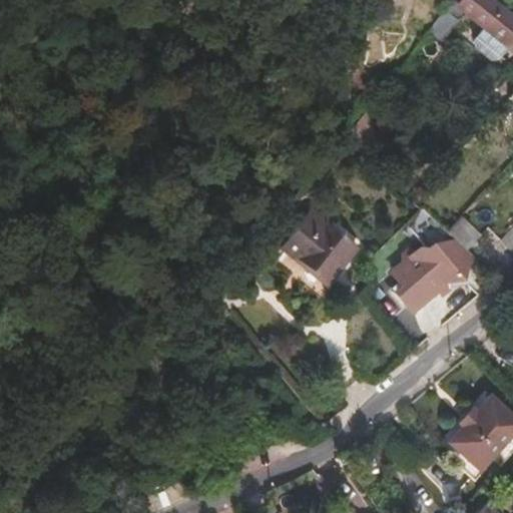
[(512,16),(492,0),(452,0),(433,27),(444,35),(455,22),(452,19),(461,4),(485,24),(482,27),(483,28),(497,40),(508,49),(512,53),(512,16)]
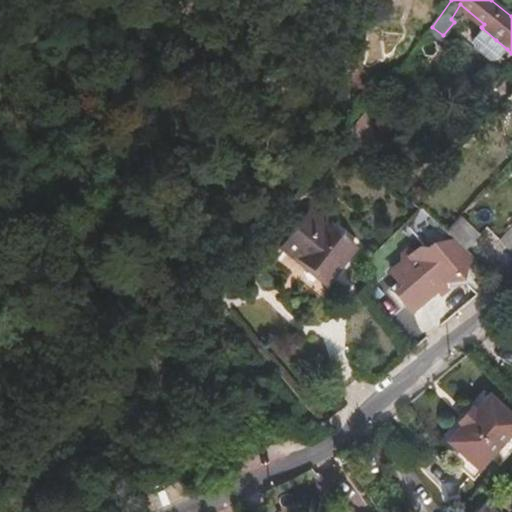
[(496,40),(482,28),(473,38),(474,48),(488,59),(498,58),(507,49),(496,40)]
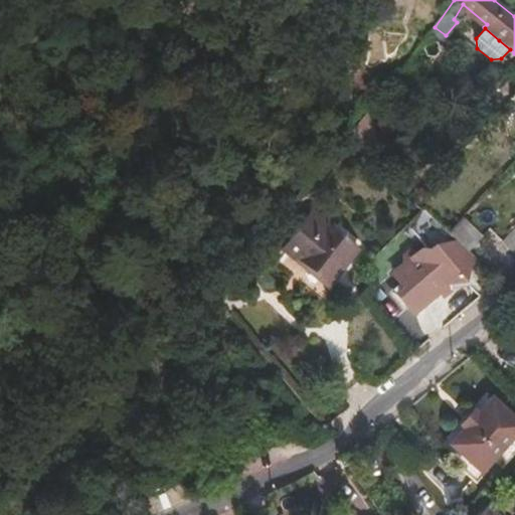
[(369,113),(352,134),(381,170),(388,162),(385,154),(374,124),(369,113)]
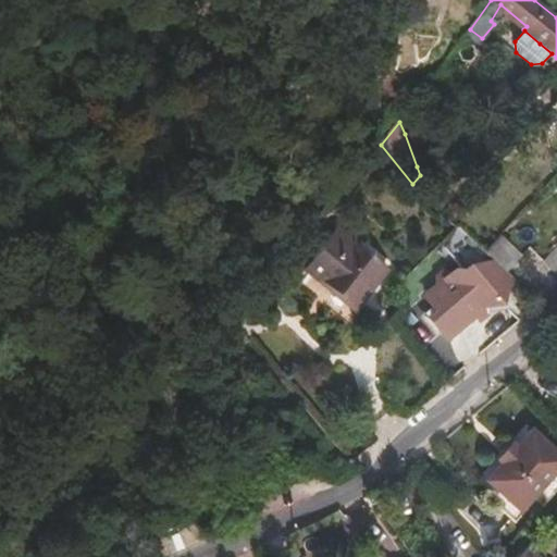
[(405,134),(417,166),(433,160),(421,127),(405,134)]
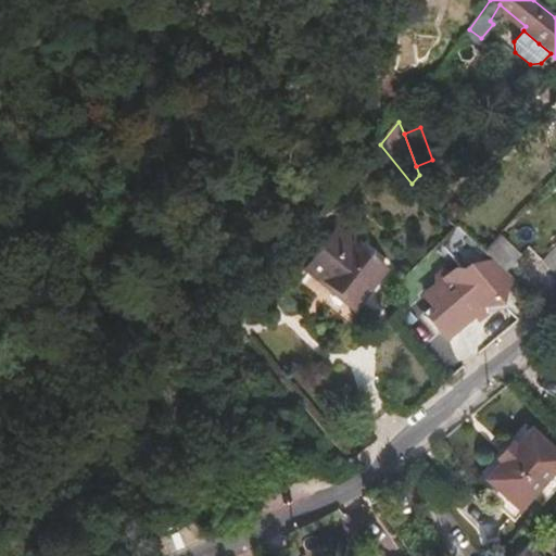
[(310,266),(358,306),(389,269),(340,229),(310,266)]
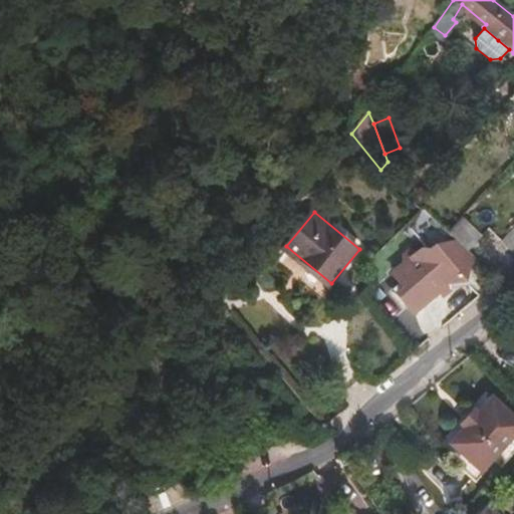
[(464,217),(450,231),(470,250),(484,236),(464,217)]
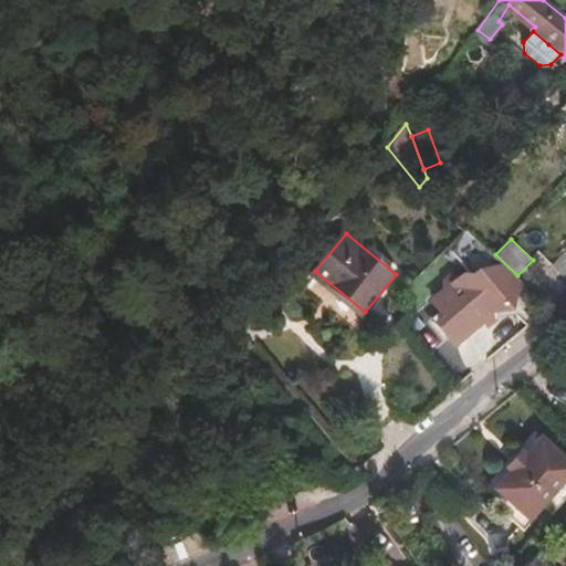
[(565,252),(554,265),(565,275),(565,252)]
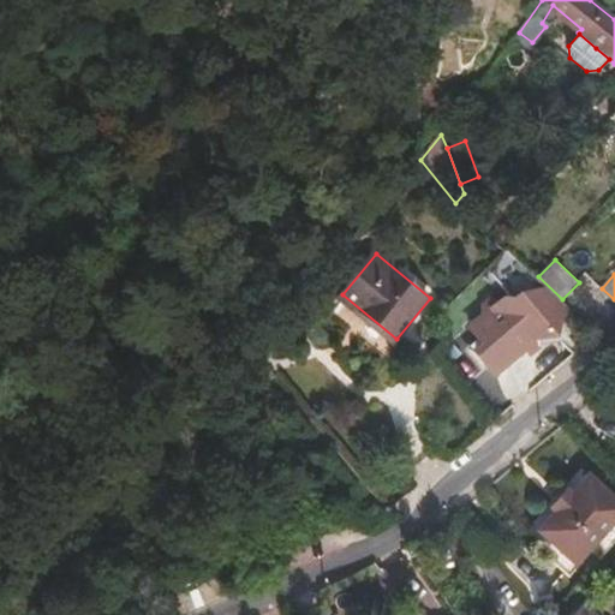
[(520,305),(515,309),(508,300),(501,306),(495,303),(485,311),(487,317),(472,329),(485,345),(477,352),(495,375),(527,346),(533,352),(542,345),(538,336),(556,335),(562,318),(571,310),(561,300),(549,288),(544,294),(541,290),(538,291),(525,293),(520,305)]
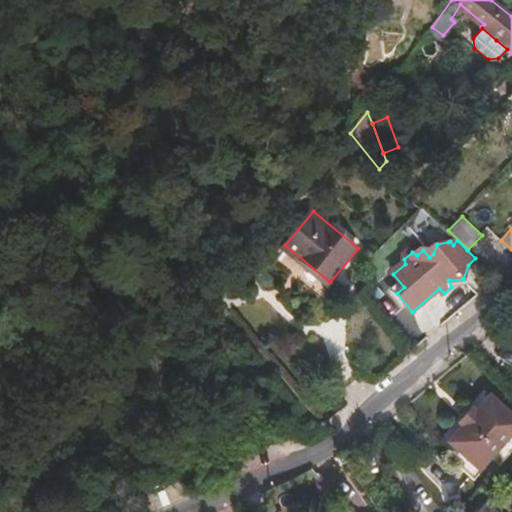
[(480,470),(511,435),(511,412),(491,393),(478,408),(461,426),(447,441),(480,470)]
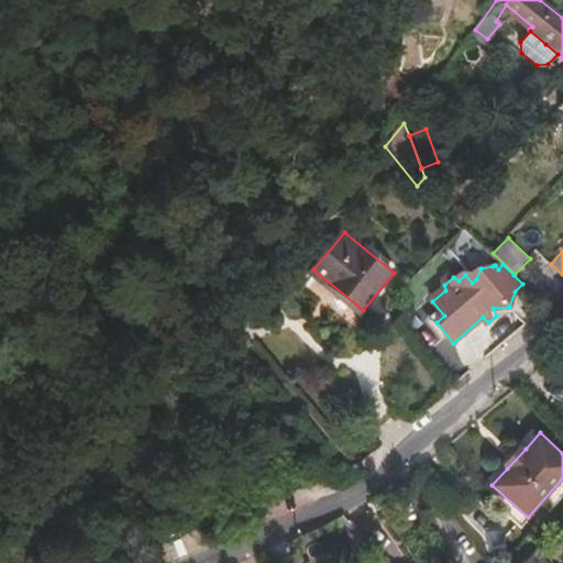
[(507,468),(526,449),(520,444),(503,464),(507,468)]
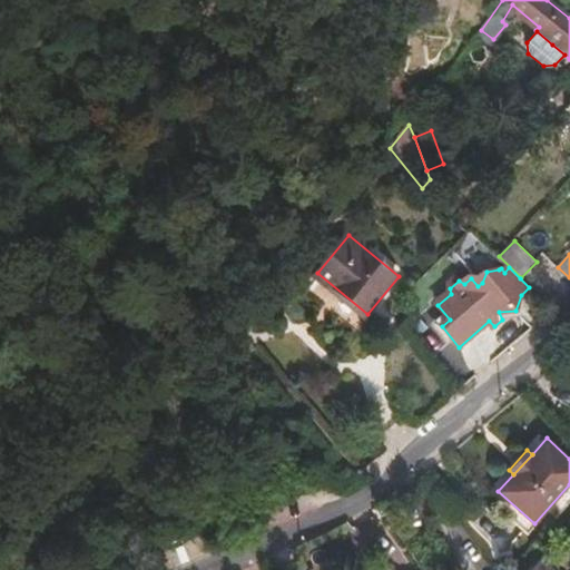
[(556,569),(543,559),(533,569),(556,569)]
